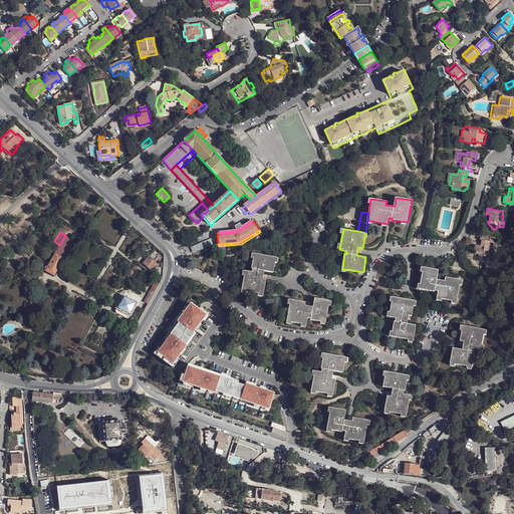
[(65,256),(74,240),(65,235),(59,245),(55,251),(65,256)]
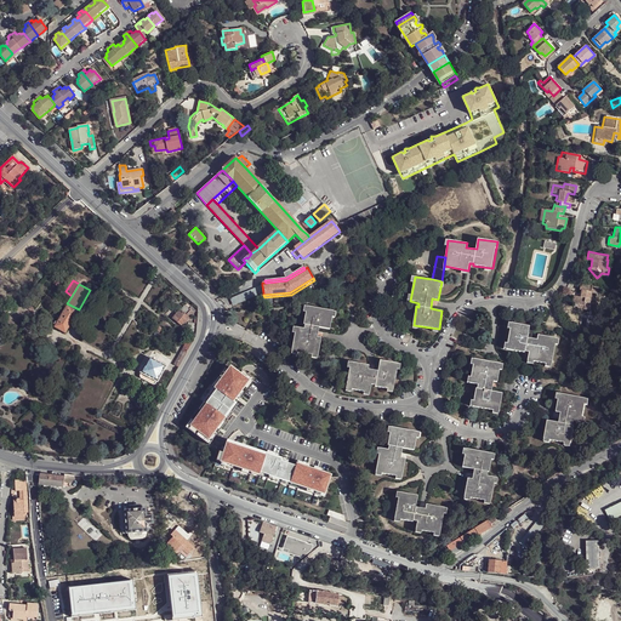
[(599,288),(579,284),(577,289),(580,289),(584,290),(582,296),(579,296),(573,295),(571,302),(574,303),(574,306),(590,308),(592,301),(591,301),(592,291),(598,292),(599,288)]
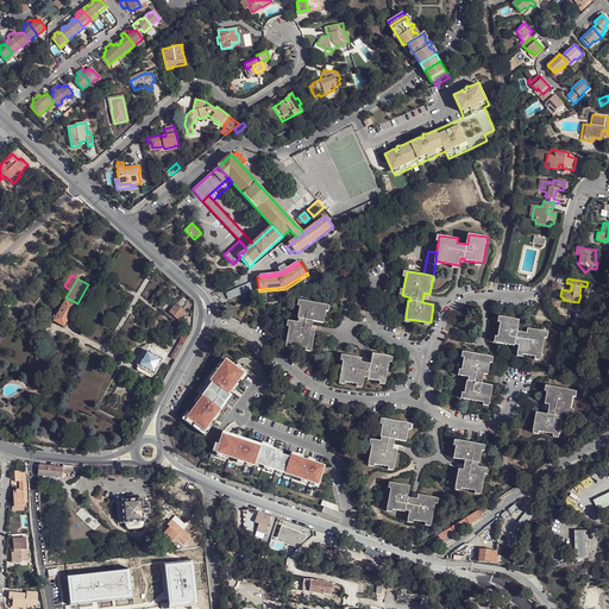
[(258,287),(257,280),(226,294),(228,300),(258,287)]
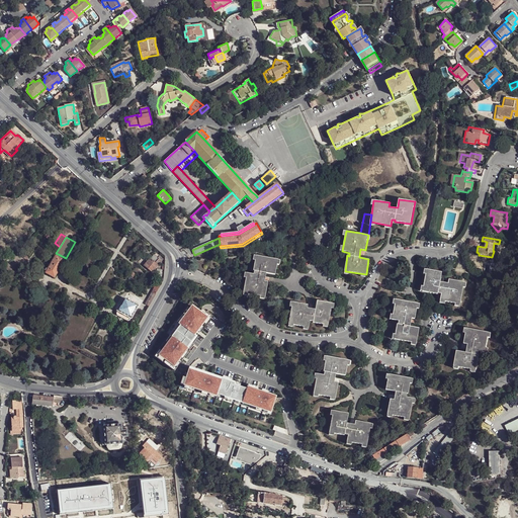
[(55,277),(65,260),(56,254),(49,268),(47,271),(46,272),(55,277)]
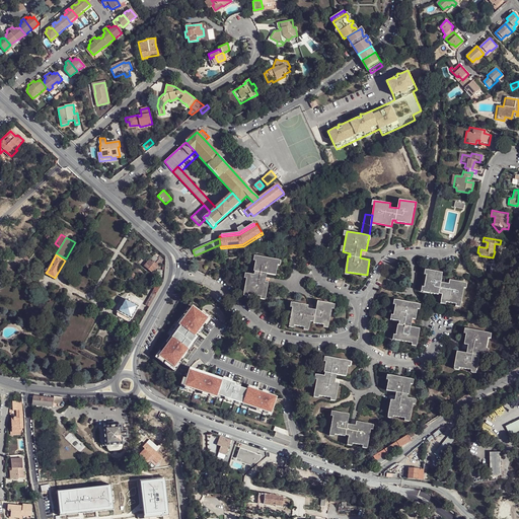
[(278,261),(256,256),(253,272),(254,272),(254,275),(247,274),(243,294),(268,297),(270,283),(265,282),(267,274),(276,276),(278,261)]
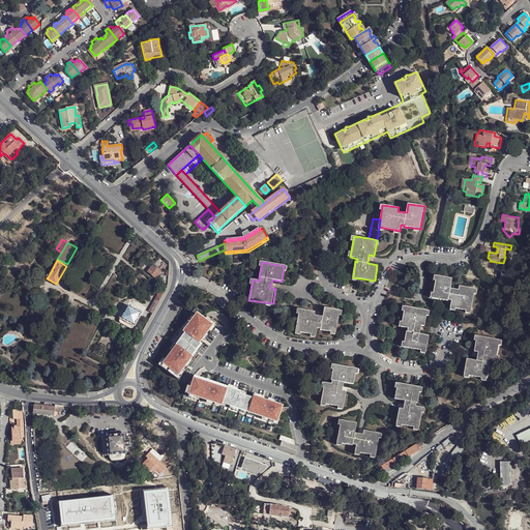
[(148,270),(156,277),(162,270),(159,268),(153,263),(148,270)]
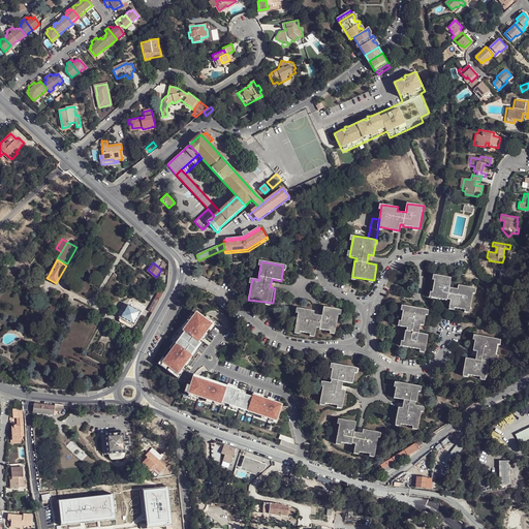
[(23,272),(21,277),(33,283),(35,278),(23,272)]
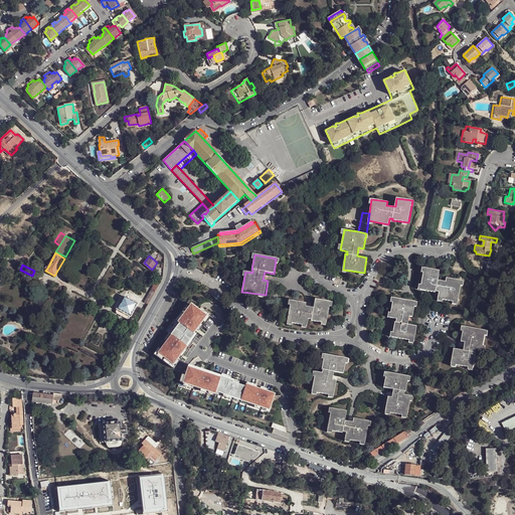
[(162,266),(156,266),(155,274),(158,274),(157,279),(162,279),(163,278),(164,266),(162,266)]
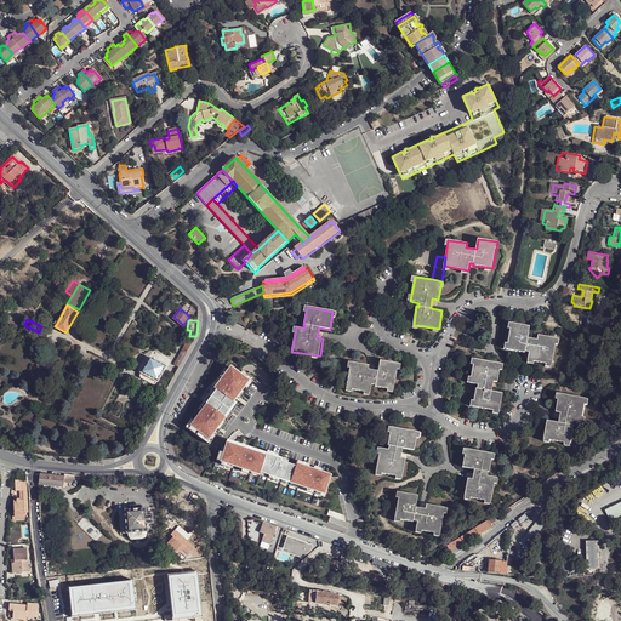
[(530,328),(512,325),(507,352),(527,355),(527,354),(531,355),(530,363),(553,368),(558,341),(539,337),(539,343),(533,342),(534,335),(529,334),(530,328)]
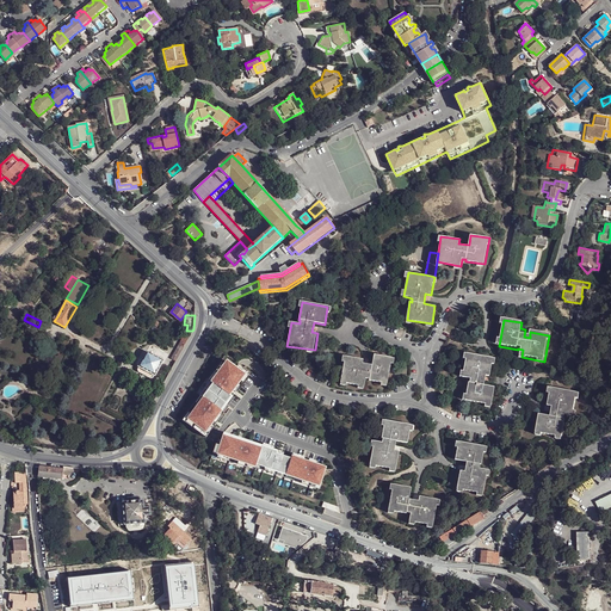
[(177,360),(191,334),(185,333),(180,341),(172,357),(177,360)]
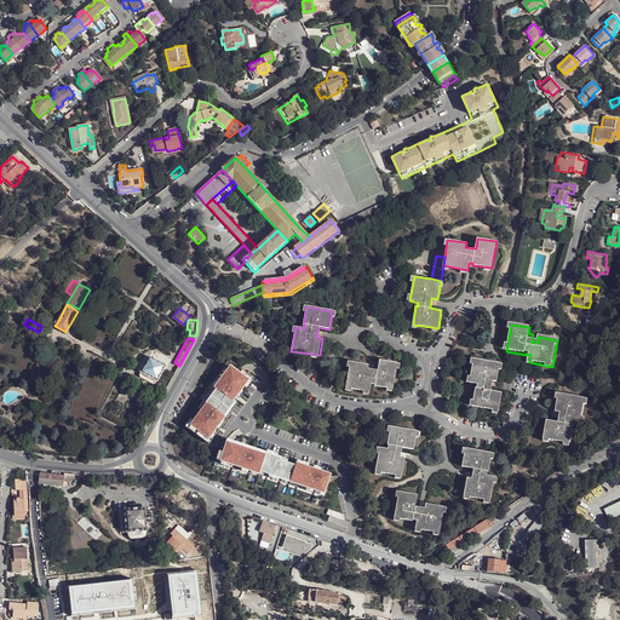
[(159,380),(166,363),(149,355),(144,363),(143,363),(141,368),(141,369),(141,371),(142,372),(158,380),(159,380)]
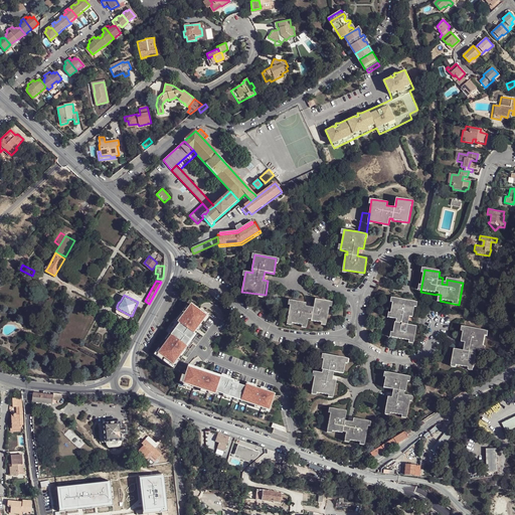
[(331,301),(316,299),(315,308),(307,307),(308,303),(292,300),(288,323),(308,326),(309,320),(313,320),(313,321),(327,324),(331,301)]
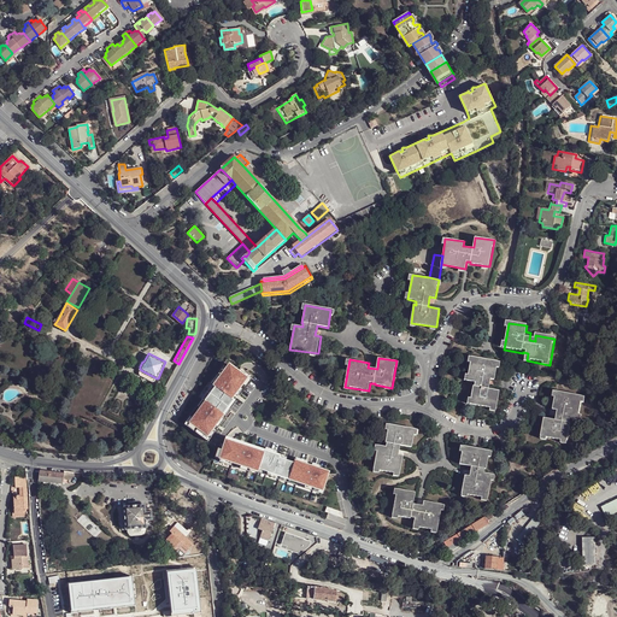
[(497,363),(470,358),(466,377),(475,380),(475,383),(472,382),(469,405),(495,410),(499,393),(488,391),(489,380),(493,381),(497,363)]
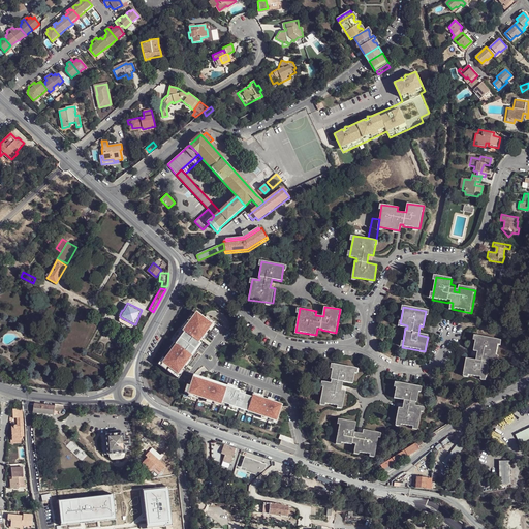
[(213,324),(197,312),(183,331),(184,332),(176,344),(177,344),(172,350),(165,360),(163,363),(179,375),(184,368),(185,366),(190,359),(192,356),(201,344),(199,343),(201,339),(207,333),(213,324)]
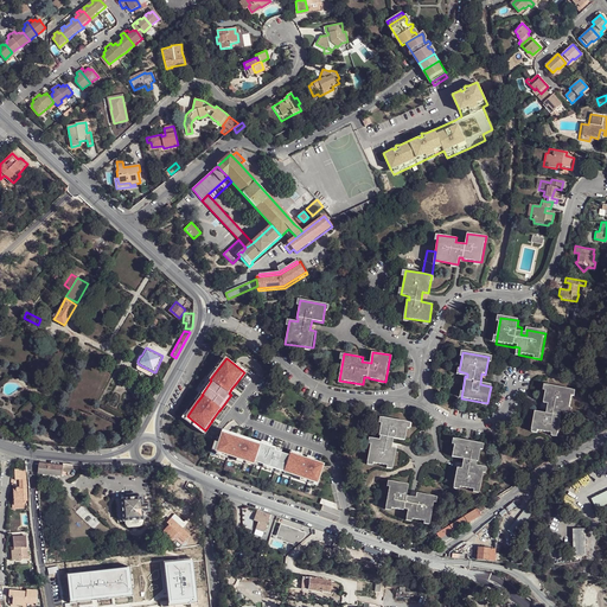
[(153,374),(154,372),(139,364),(136,366),(138,369),(151,375),(153,374)]
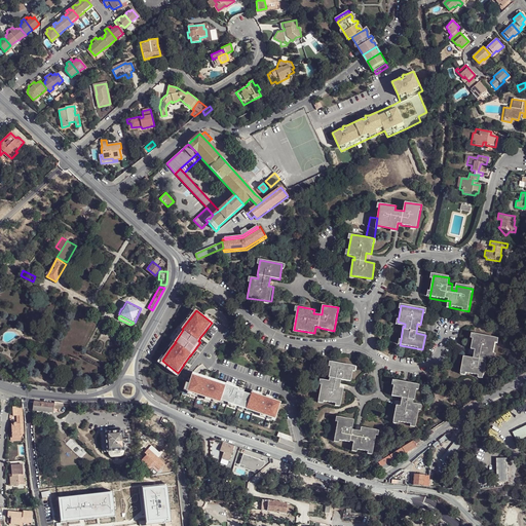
[(497,339),(476,335),(472,352),(475,352),(474,359),(464,358),(462,373),(484,377),(487,363),(486,363),(486,359),(493,360),(497,339)]
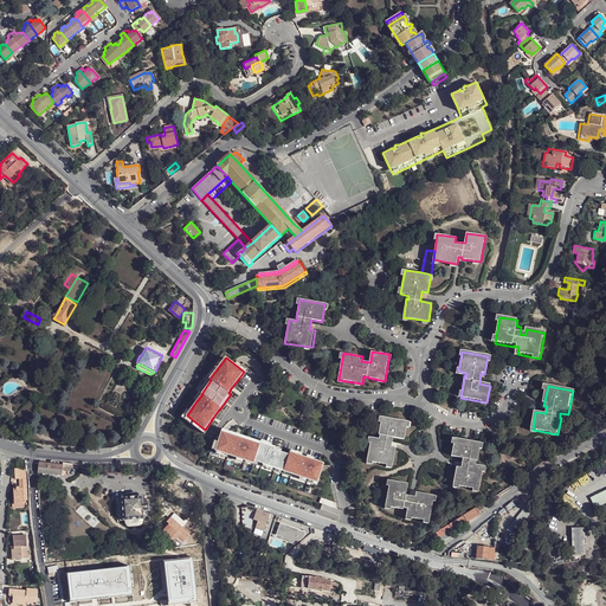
[(231,394),(220,408),(223,410),(232,395),(231,394)]
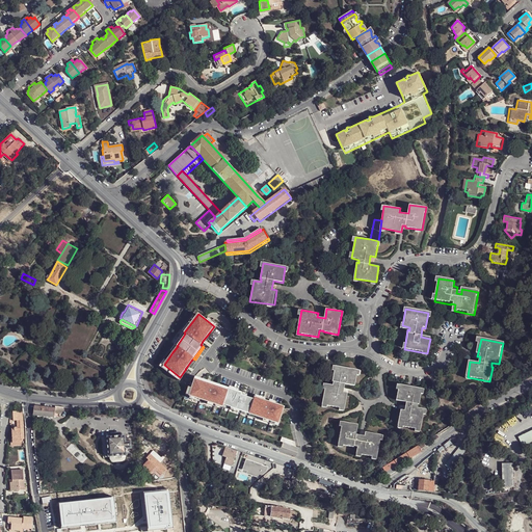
[(164,365),(166,362),(164,360),(160,367),(180,381),(187,372),(185,370),(180,377),(164,365)]
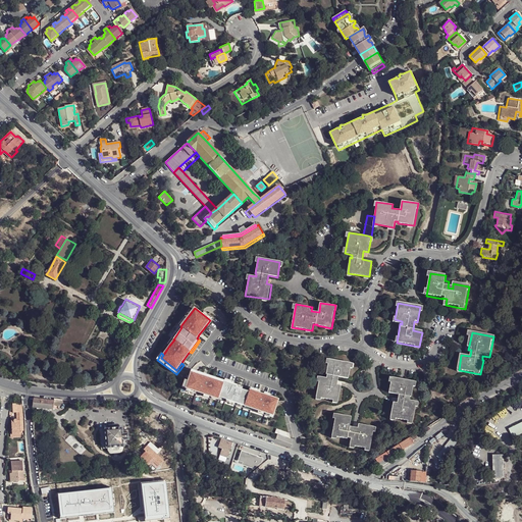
[(337,402),(341,386),(336,385),(337,377),(348,379),(350,368),(351,363),(328,359),(327,364),(325,374),(327,375),(326,378),(319,377),(318,381),(316,397),(320,398),(332,400),(337,401),(337,402)]
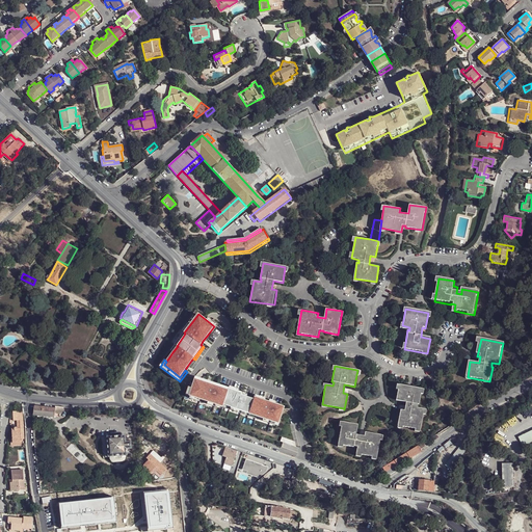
[(229,391),(194,379),(189,396),(190,396),(202,400),(208,402),(216,405),(222,407),(223,405),(231,407),(257,416),(264,419),(278,424),(284,408),(276,406),(276,405),(254,398),(254,399),(246,397),(246,395),(229,389),(229,391)]
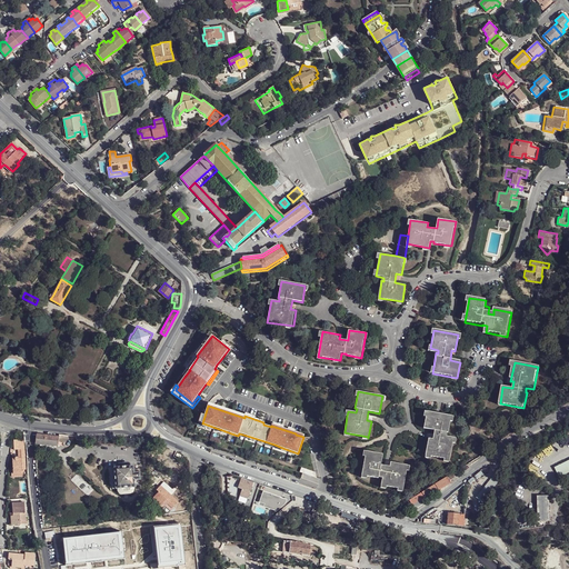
[(451,417),(428,412),(427,418),(426,429),(436,431),(433,439),(429,438),(427,456),(431,457),(445,459),(450,460),(453,443),(455,438),(447,437),(448,433),(449,433),(450,422),(451,417)]
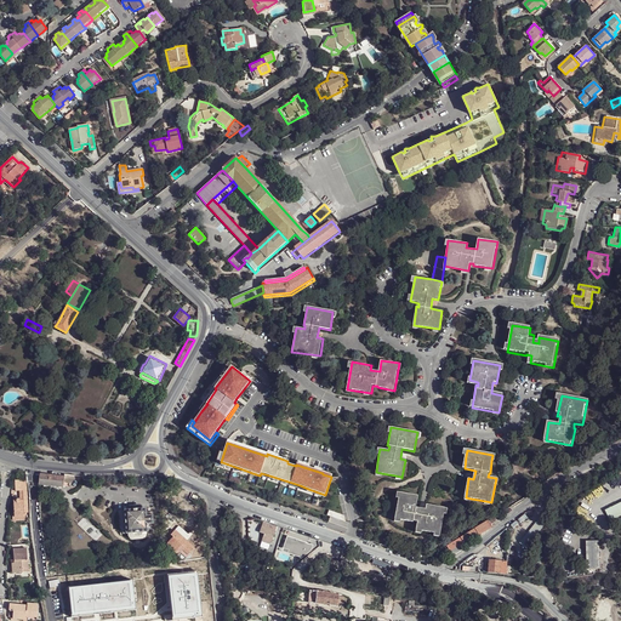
[(47,474),(27,473),(27,484),(39,484),(38,485),(63,488),(64,477),(47,474)]
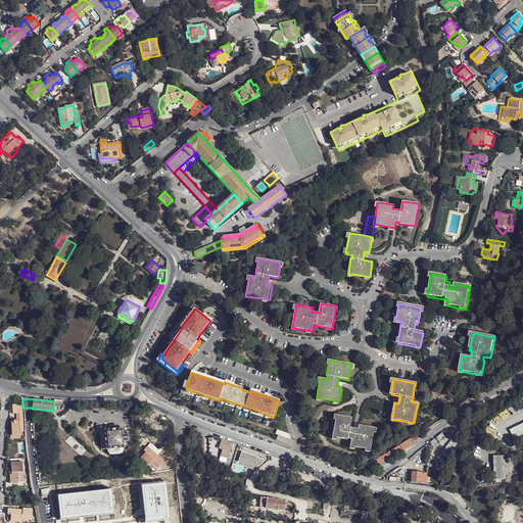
[(251,411),(252,409),(227,400),(226,402),(251,411)]
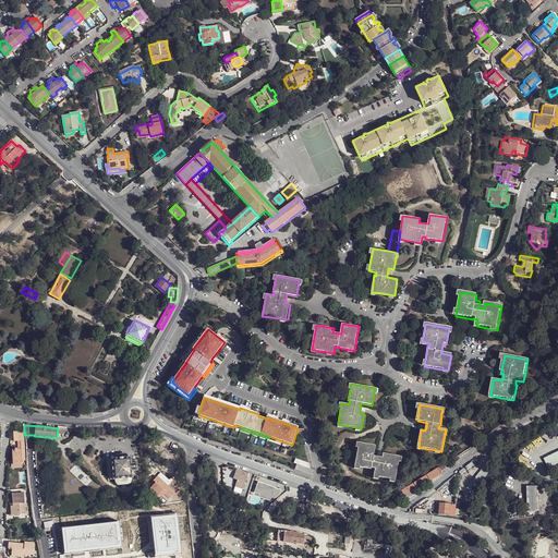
[(24,432),(13,432),(14,441),(16,441),(21,441),(25,440),(24,432)]
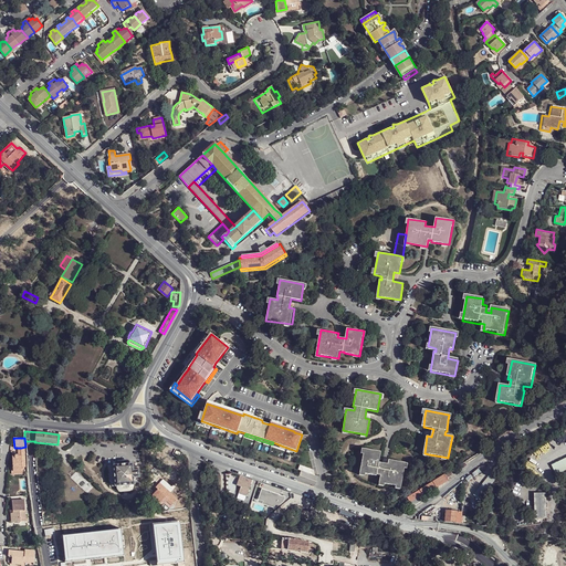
[(404,468),(405,462),(388,459),(387,463),(378,462),(380,451),(364,448),(364,449),(363,453),(359,472),(359,473),(365,473),(376,475),(376,474),(380,475),(378,483),(379,483),(384,483),(395,485),(400,486),(401,486),(404,468)]
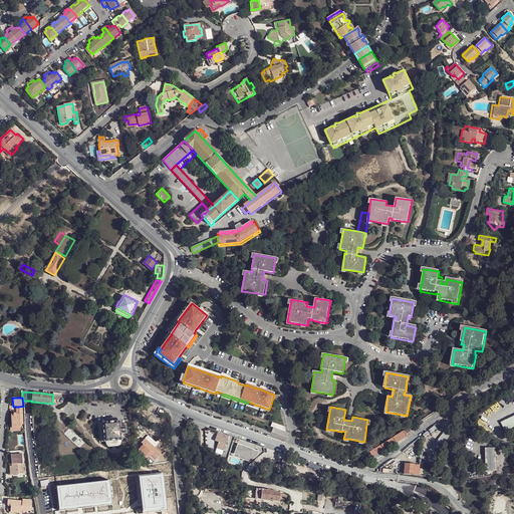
[(11,422),(12,429),(20,429),(20,424),(19,415),(17,415),(16,413),(15,414),(14,414),(13,415),(11,415),(11,422)]
